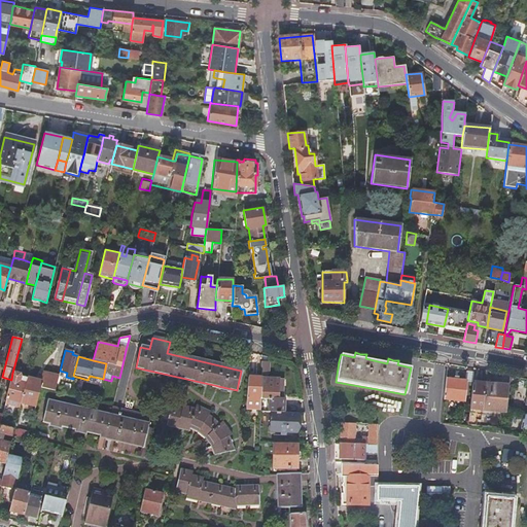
[(268,361),(261,361),(260,378),(260,409),(259,412),(265,412),(269,412),(271,413),(284,413),(284,399),(282,399),(278,398),(279,379),(265,378),(265,374),(268,374),(268,361)]
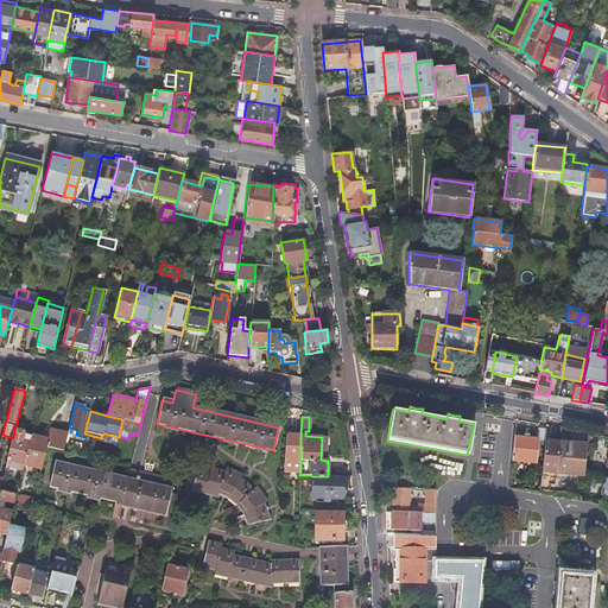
[(23,469),(24,464),(31,436),(23,435),(23,431),(14,430),(13,438),(6,466),(23,469)]
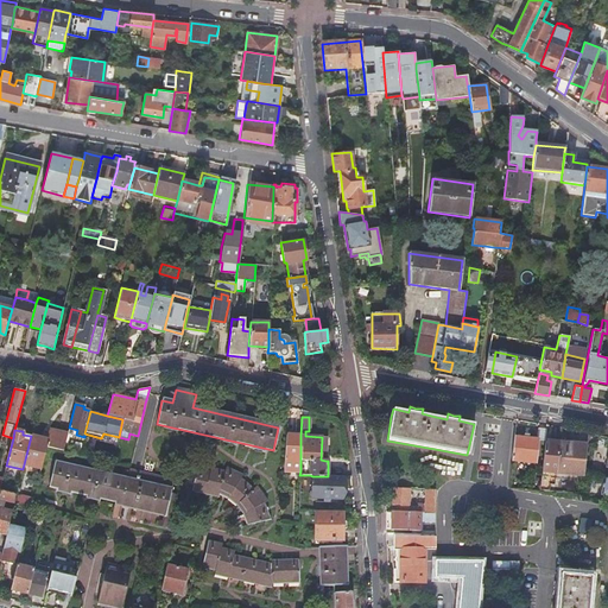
[(24,464),(40,469),(46,447),(50,430),(49,430),(46,439),(31,436),(24,464)]
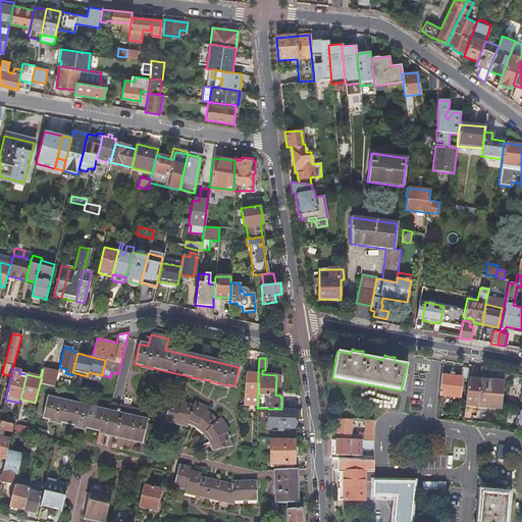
[(43,369),(40,383),(54,386),(57,373),(43,369)]
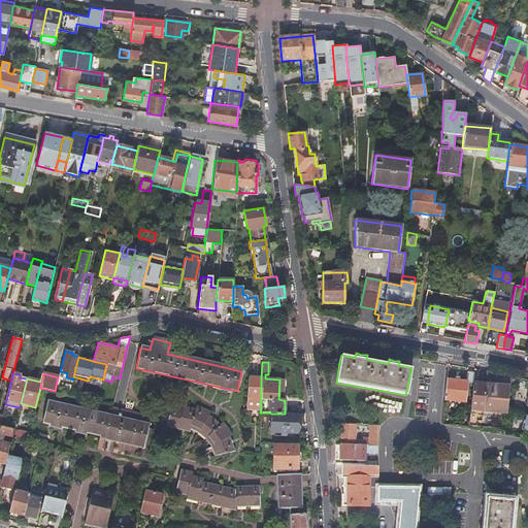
[(249,377),(246,408),(261,409),(261,378),(249,377)]
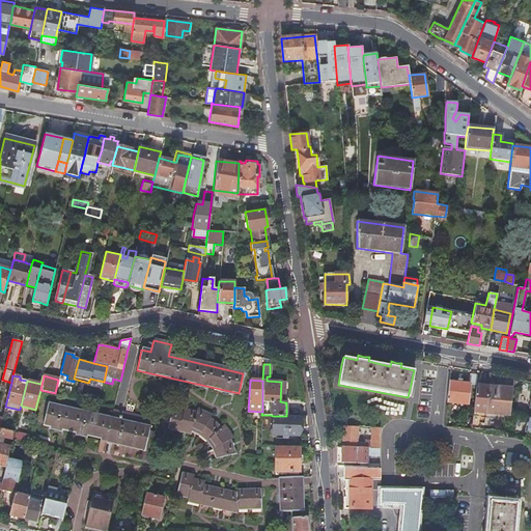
[(469,384),(448,382),(446,401),(467,404),(469,384)]
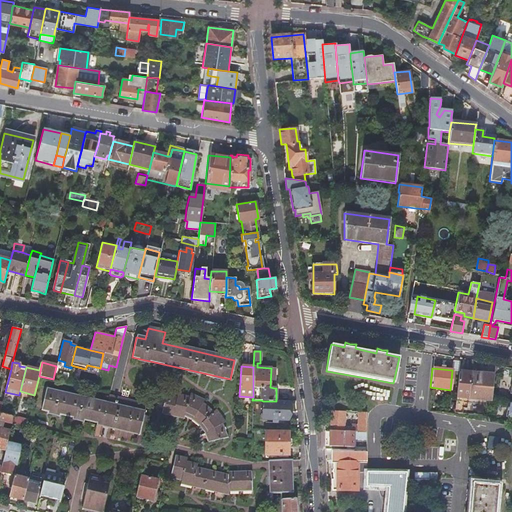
[(467,398),(470,372),(459,371),(457,384),(456,397),(467,398)]
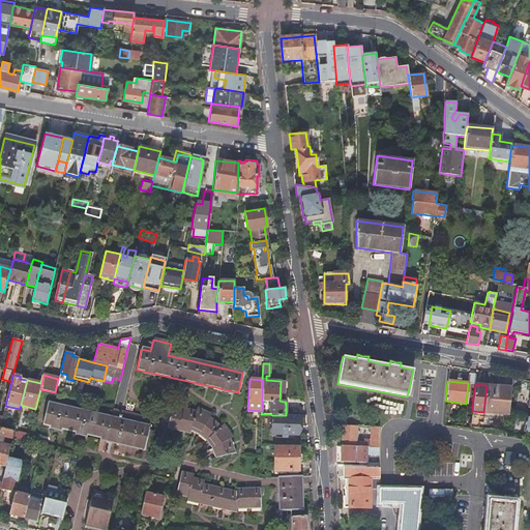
[(507,419),(510,387),(487,385),(483,412),(483,416),(507,419)]
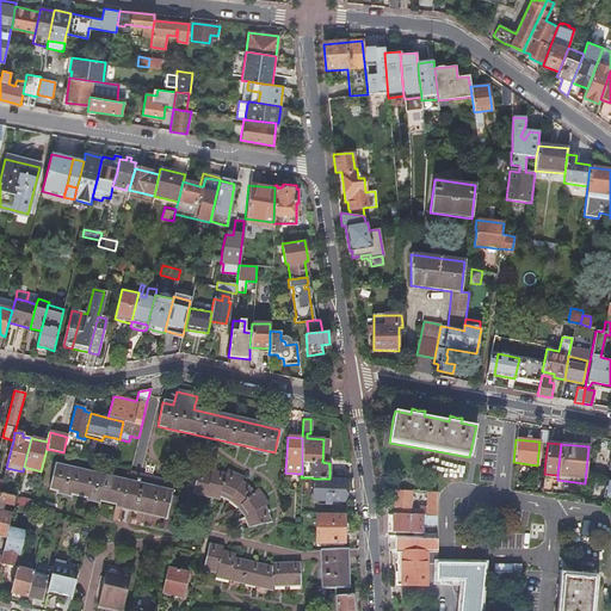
[(133,463),(135,450),(128,449),(125,461),(133,463)]
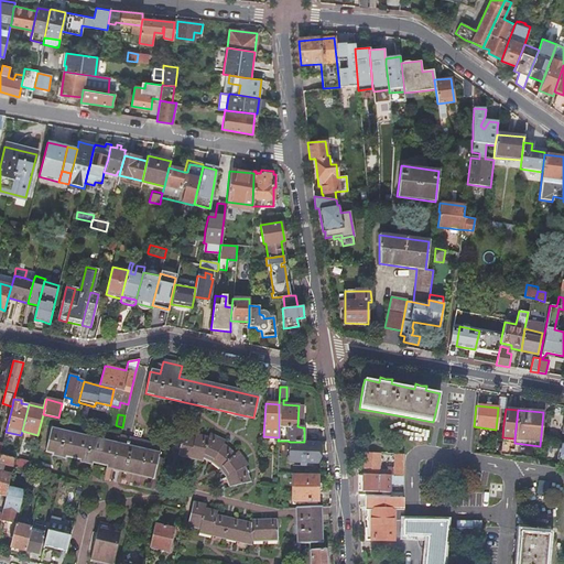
[(118,444),(51,430),(45,452),(112,467),(111,469),(152,479),(161,446),(129,440),(128,443),(119,441),(118,444)]
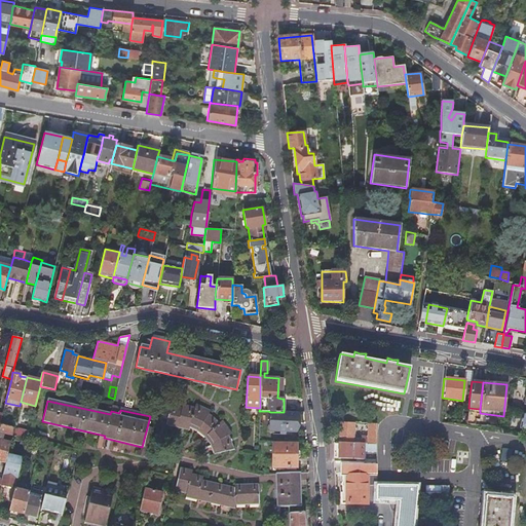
[(214,442),(211,444),(214,453),(233,449),(230,435),(231,434),(222,420),(220,422),(210,414),(211,411),(196,405),(194,408),(183,405),(182,408),(171,406),(167,425),(179,427),(180,425),(191,427),(191,424),(200,428),(198,431),(207,438),(209,436),(214,442)]
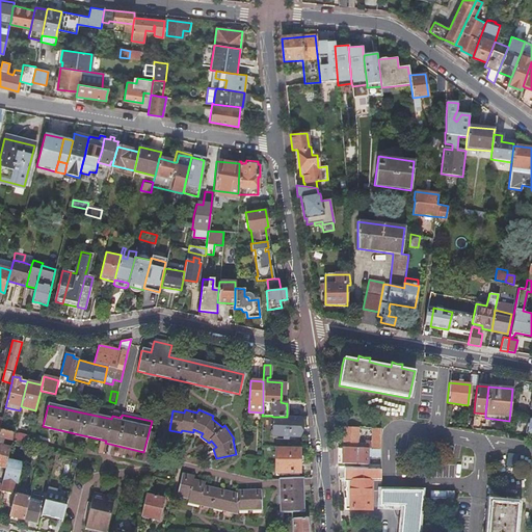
[(483,430),(485,418),(485,414),(474,413),(472,429),(483,430)]
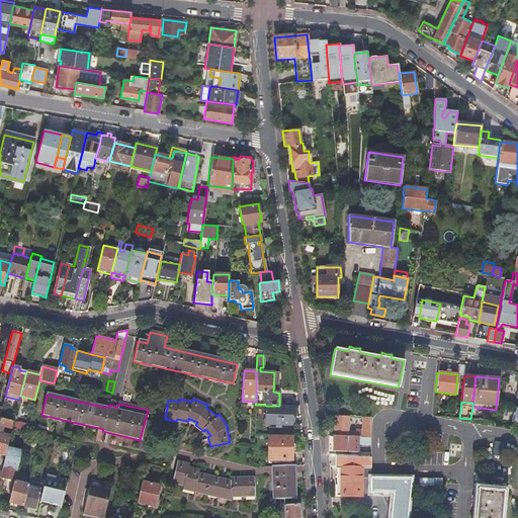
[(291,416),(291,406),(279,406),(266,406),(266,424),(291,425),(291,423),(293,421),(293,418),(291,416)]
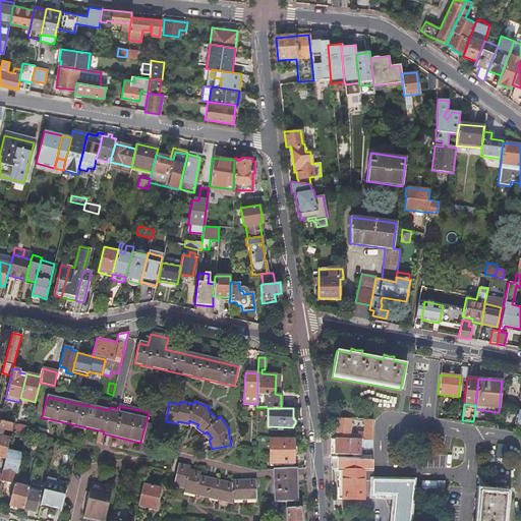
[(336,417),(336,438),(350,439),(350,418),(336,417)]
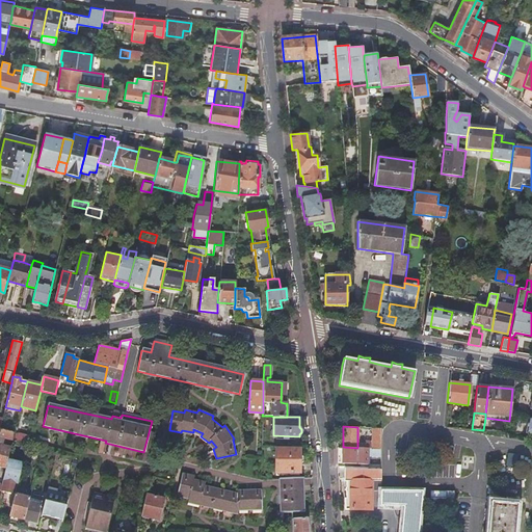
[(371,449),(380,449),(380,428),(372,427),(371,449)]
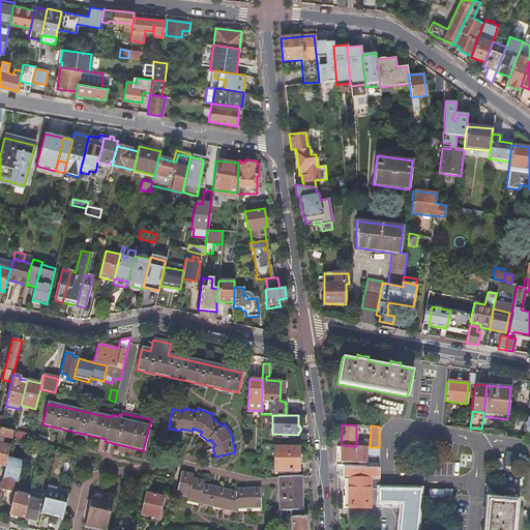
[(0,435),(11,439),(11,438),(13,431),(0,427),(0,435)]
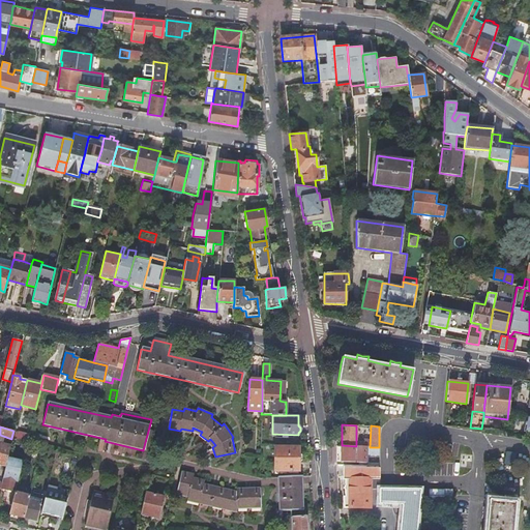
[(11,438),(27,442),(29,434),(13,431),(11,438)]
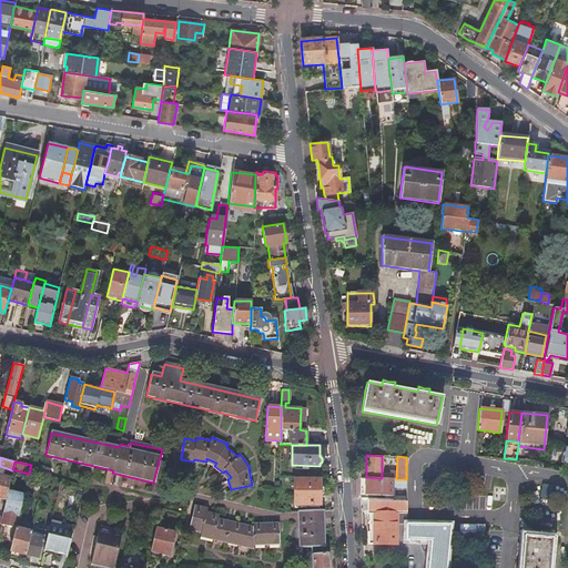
[(0,497),(6,499),(8,492),(11,478),(0,474),(0,497)]
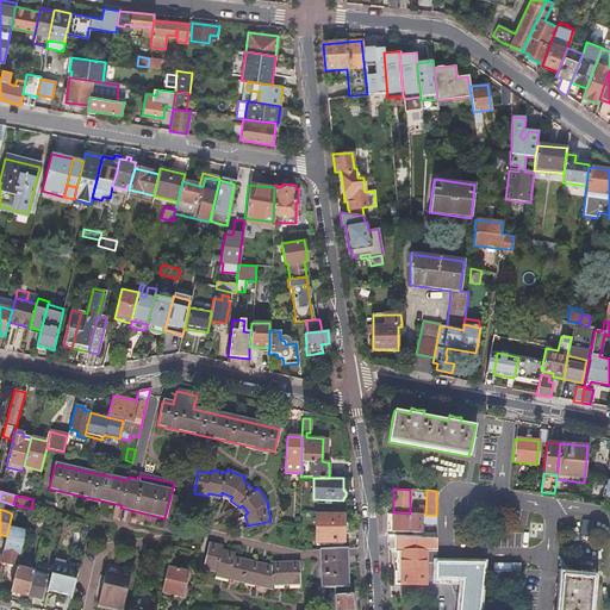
[(343,545),(343,511),(317,511),(316,545),(343,545)]
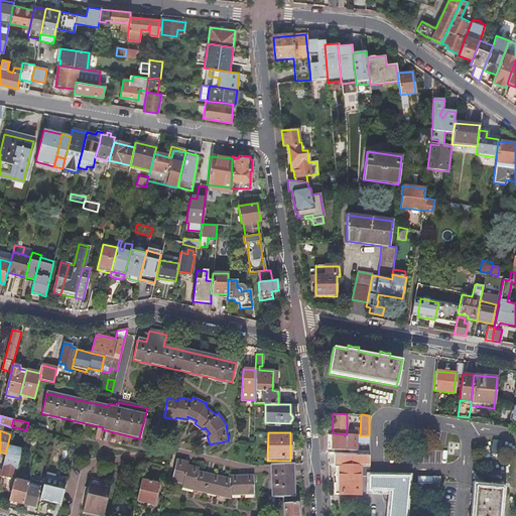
[(347,434),(333,433),(332,448),(356,449),(357,435),(347,434)]
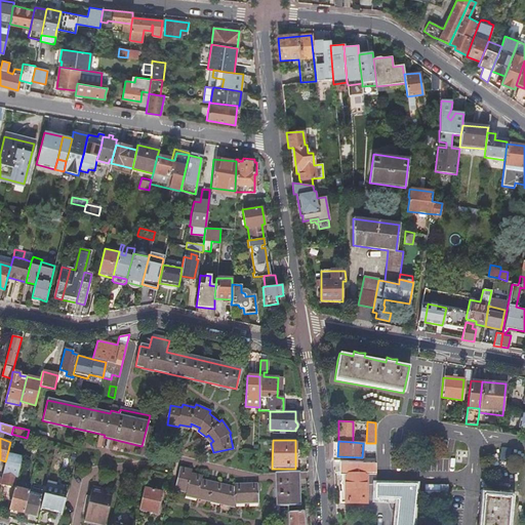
[(19,468),(22,457),(7,454),(5,461),(1,479),(0,481),(0,482),(14,487),(19,468)]
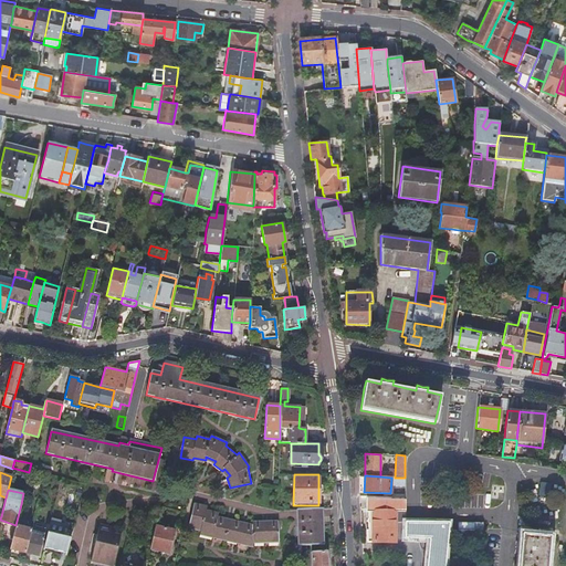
[(400,498),(365,496),(365,510),(368,511),(368,530),(367,531),(367,542),(394,542),(394,521),(394,512),(404,512),(404,498),(400,498)]
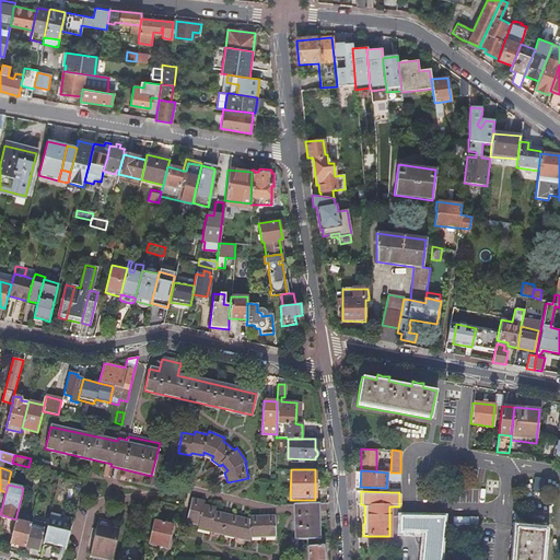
[(206,501),(193,499),(188,518),(200,522),(199,525),(211,528),(210,532),(249,541),(251,538),(276,536),(276,515),(249,516),(249,518),(217,512),(218,508),(206,505),(206,501)]
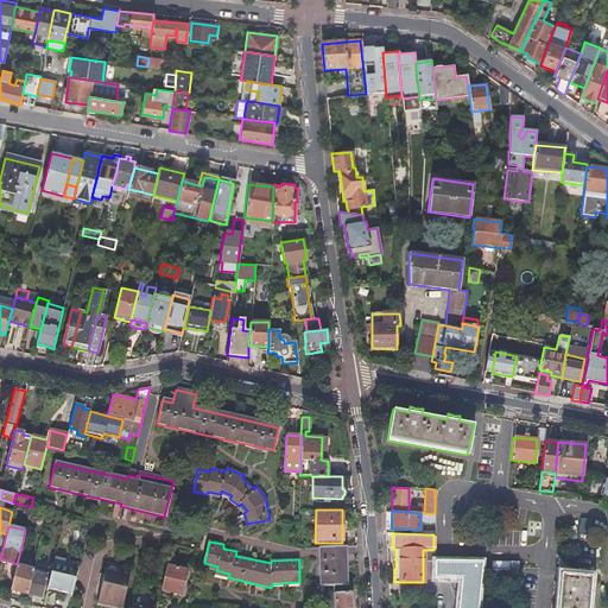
[(334,584),(344,584),(344,574),(346,574),(344,546),(322,546),(323,565),(322,565),(322,569),(323,569),(324,584),(334,584)]
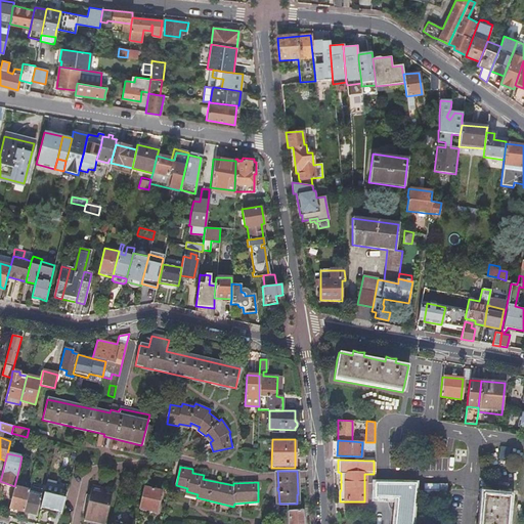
[(364,474),(364,482),(374,482),(374,474),(364,474)]
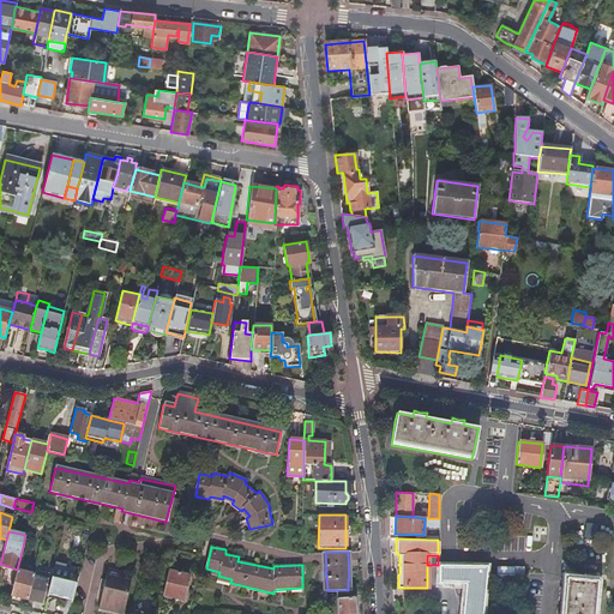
[(47,594),(72,601),(77,583),(68,581),(71,569),(66,567),(66,564),(55,561),(47,594)]
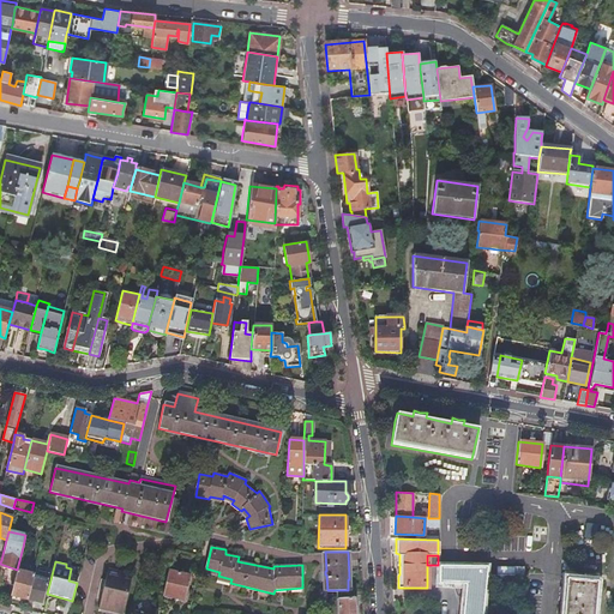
[(481,613),(485,589),(487,566),(468,566),(438,566),(438,582),(464,584),(462,613),(481,613)]
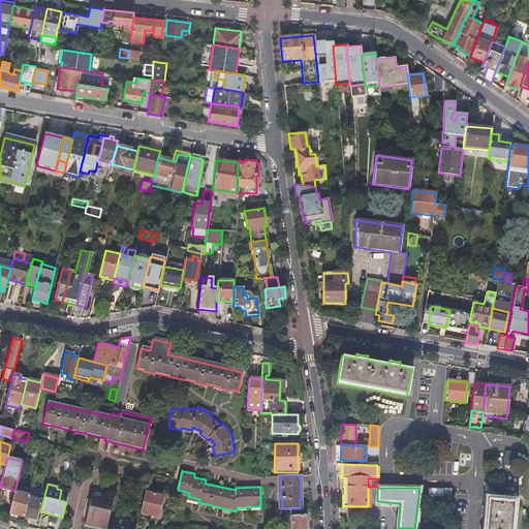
[(113,494),(93,489),(91,496),(85,524),(104,528),(113,494)]
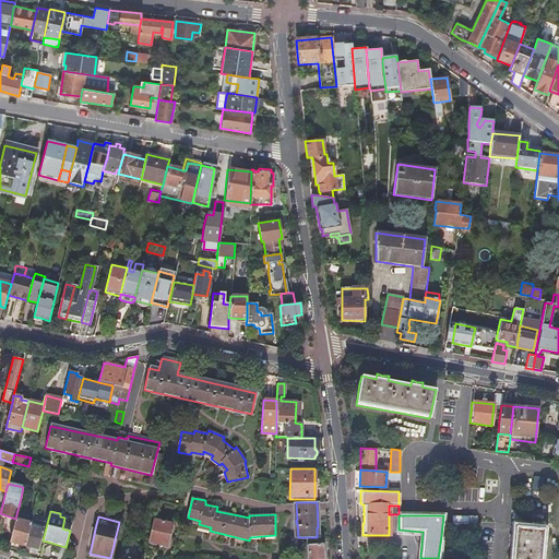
[(31,523),(24,548),(27,549),(28,547),(38,549),(45,522),(32,518),(31,523)]
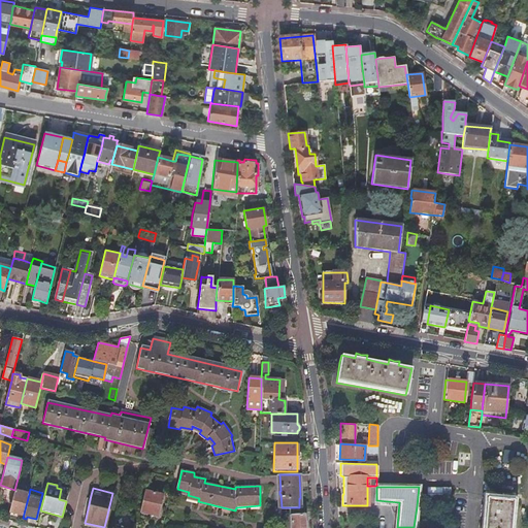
[(11,517),(22,520),(23,518),(29,494),(14,490),(8,512),(12,513),(11,517)]
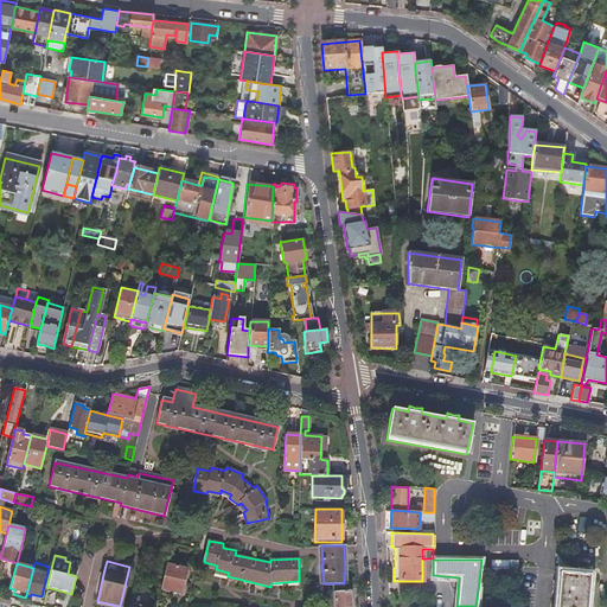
[(186,568),(166,564),(161,588),(181,593),(186,568)]
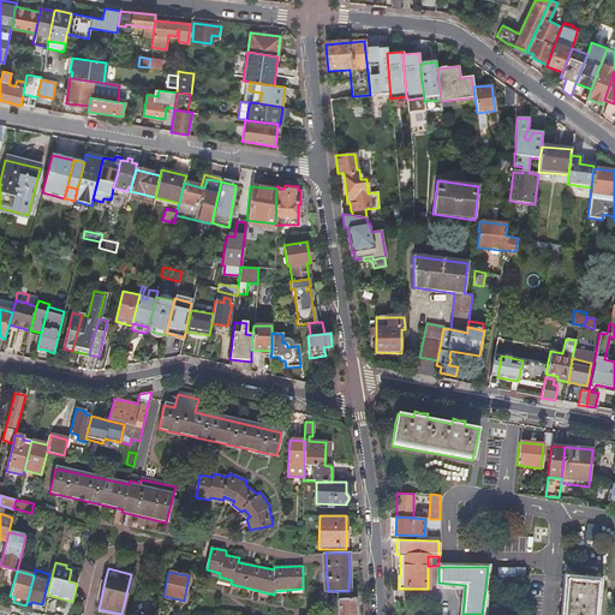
[(565,587),(559,589),(560,593),(557,601),(563,603),(562,614),(595,614),(598,583),(566,579),(565,587)]
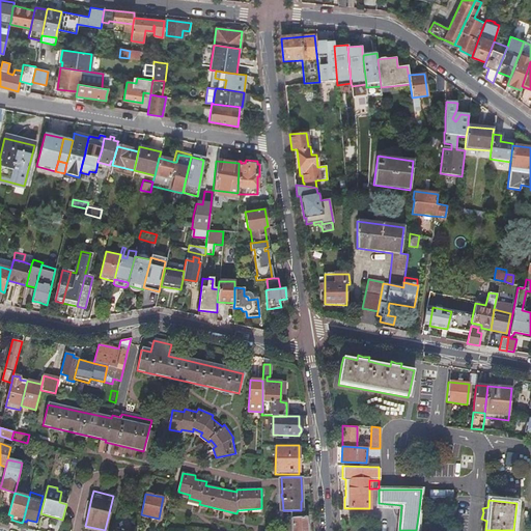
[(291,518),(291,530),(306,530),(306,518),(291,518)]
